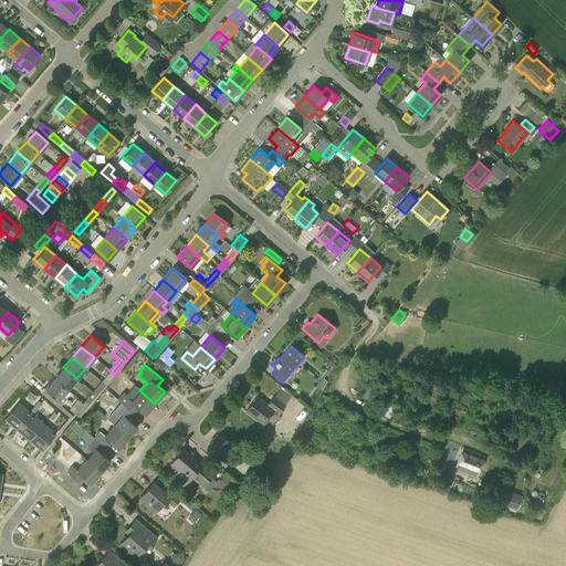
[(67,389),(76,378),(63,367),(54,378),(67,389)]
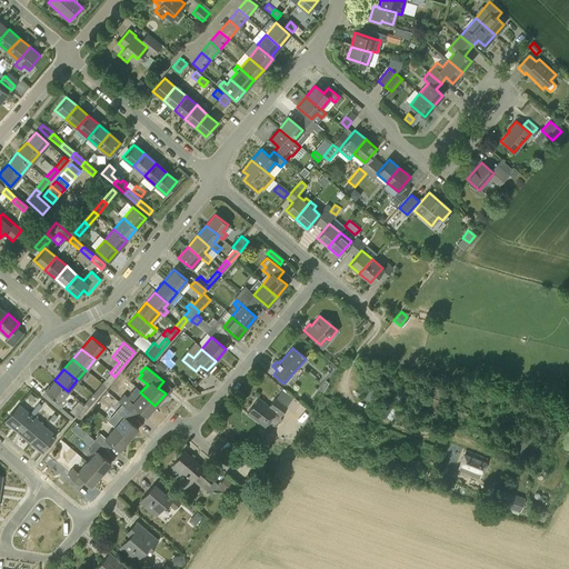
[(106,387),(115,377),(110,372),(101,383),(106,387)]
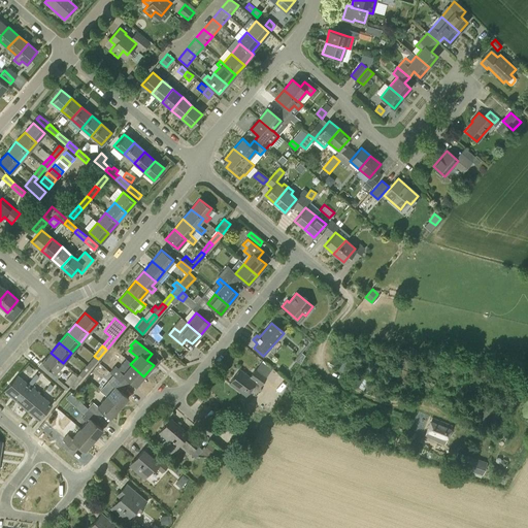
[(299,364),(304,355),(301,352),(295,360),(299,364)]
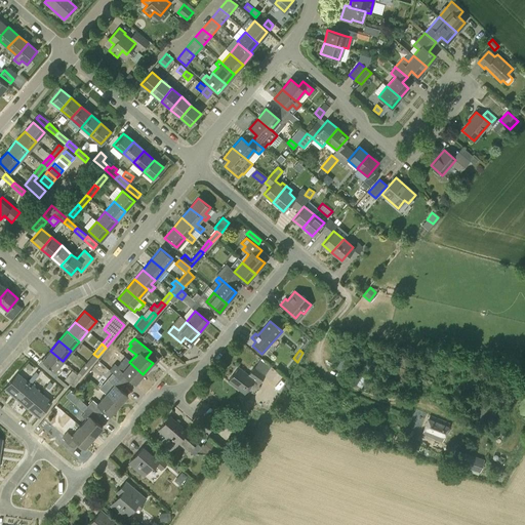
[(57,366),(63,361),(50,351),(42,361),(53,370),(50,374),(54,378),(62,370),(57,366)]
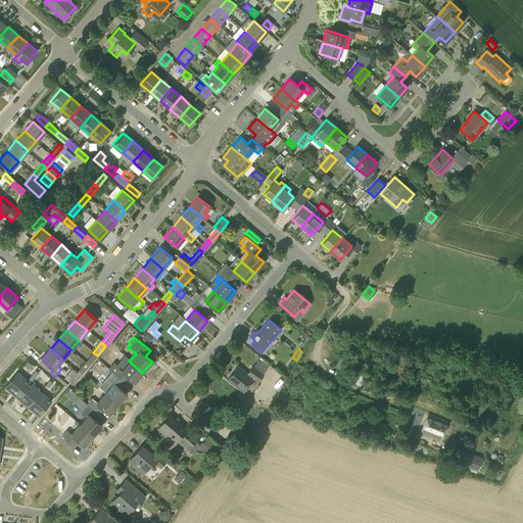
[(89,366),(97,355),(93,352),(85,363),(89,366)]
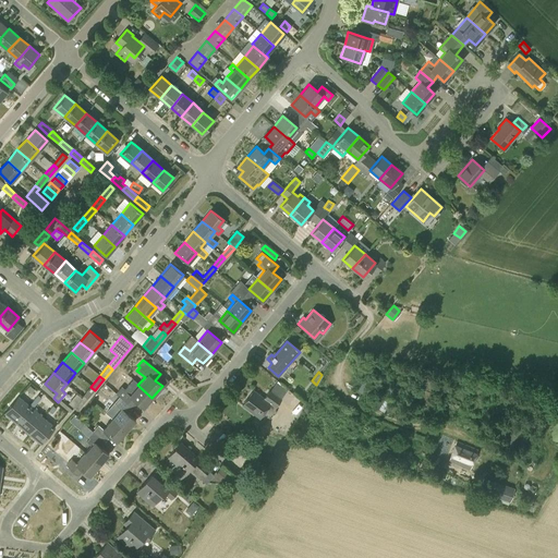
[(143,408),(152,398),(137,385),(129,395),(143,408)]
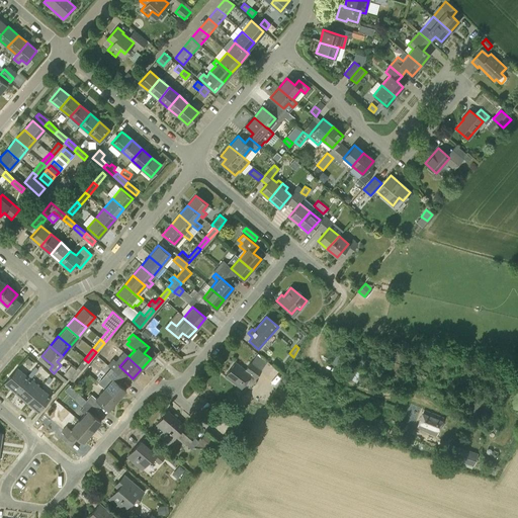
[(80,372),(88,362),(84,359),(76,368),(80,372)]
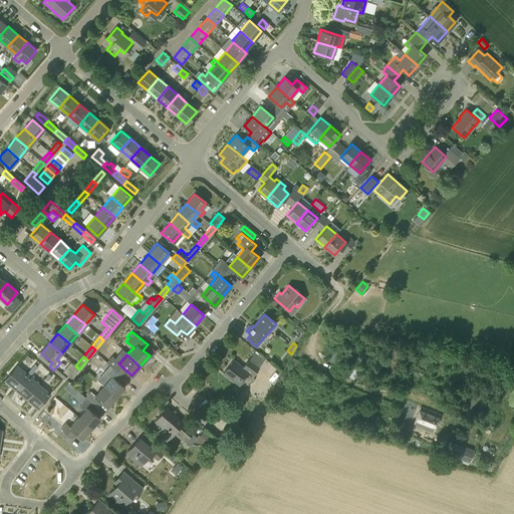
[(239,384),(249,371),(233,359),(223,373),(239,384)]
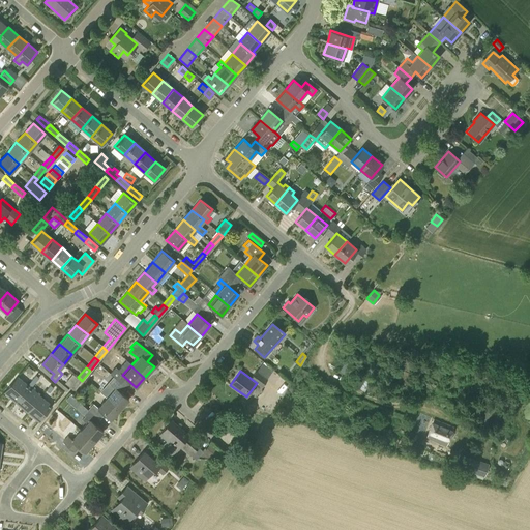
[(18,376),(4,392),(16,402),(29,386),(27,384),(18,376)]
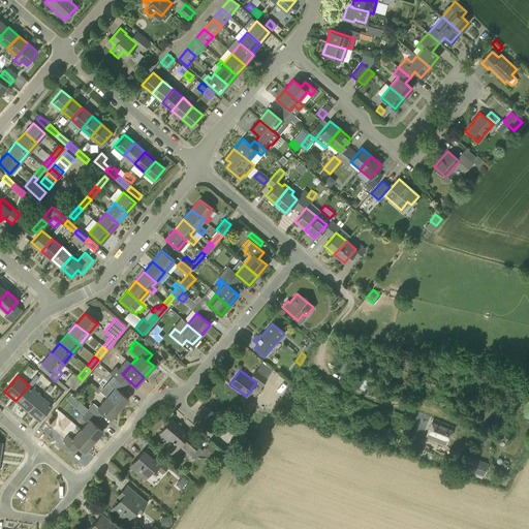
[(73,390),(82,380),(78,376),(69,386),(73,390)]
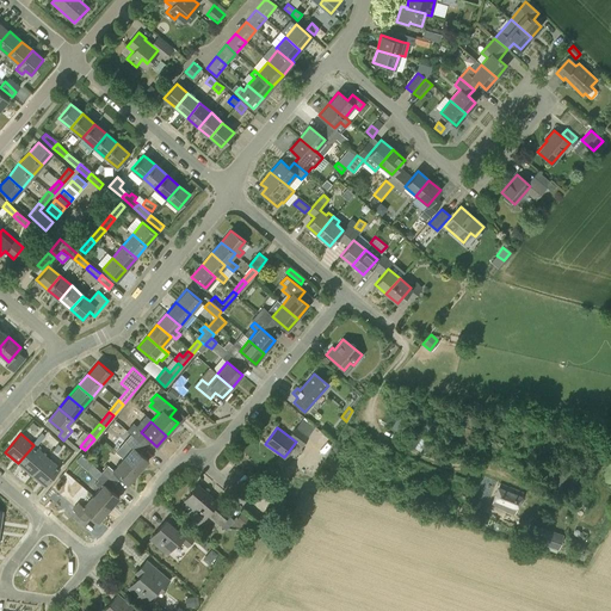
[(34,445),(18,463),(31,474),(47,456),(35,446),(34,445)]
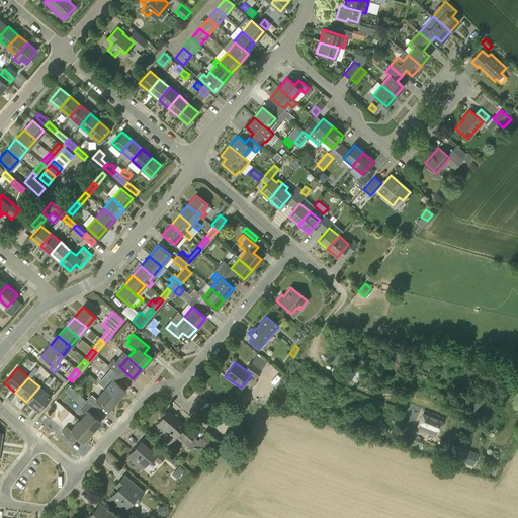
[(103,390),(116,401),(125,391),(112,378),(103,390)]
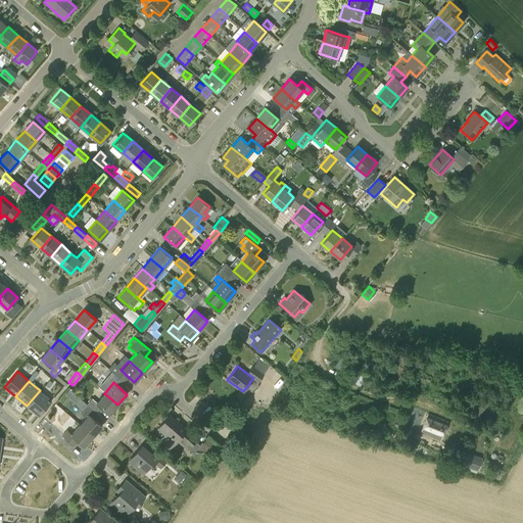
[(69,389),(64,394),(74,401),(78,396),(73,392),(69,389)]
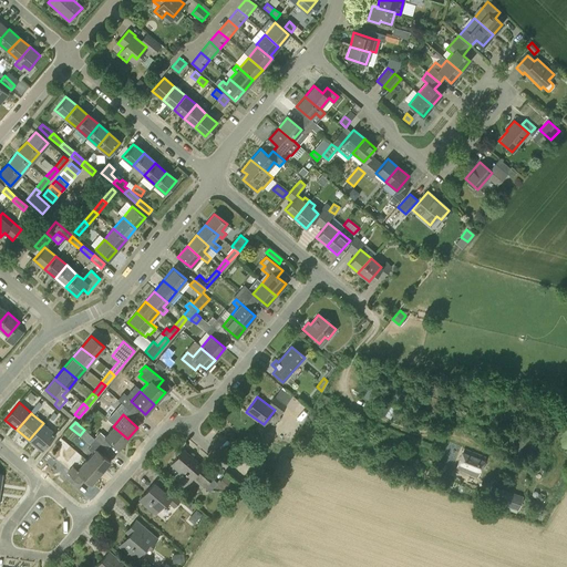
[(43,423),(29,440),(41,451),(55,434),(43,423)]
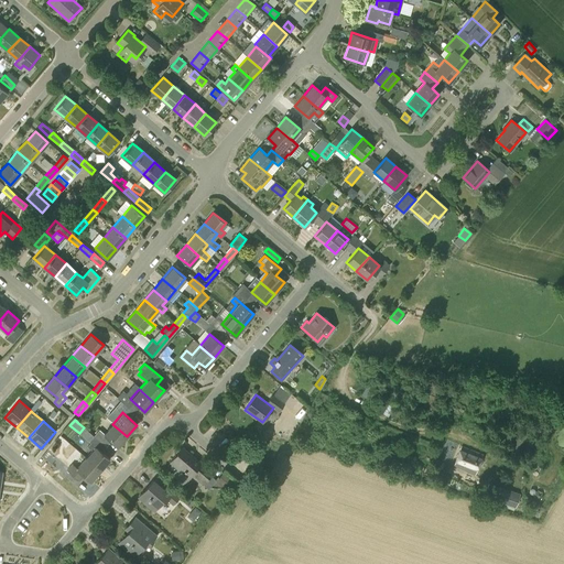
[(118,446),(127,436),(112,424),(104,434),(118,446)]
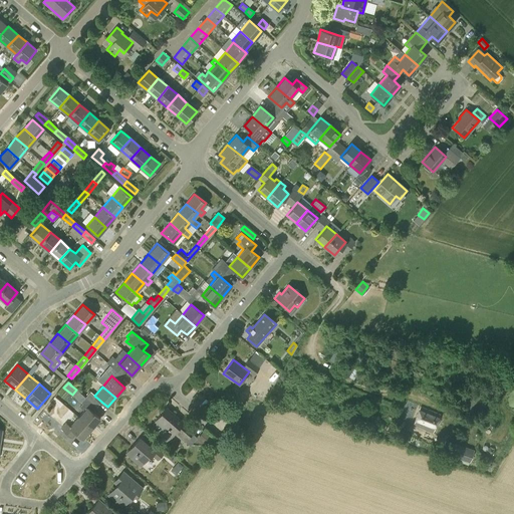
[(471,410),(481,396),(475,392),(465,406),(471,410)]
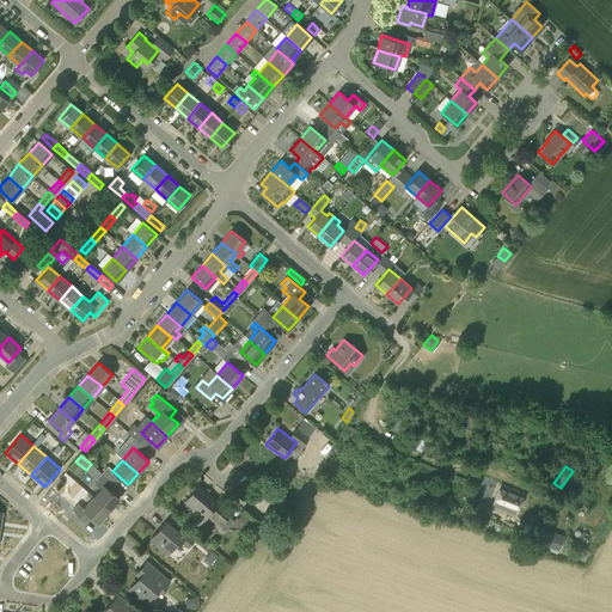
[(108,512),(118,499),(103,484),(98,479),(95,484),(99,489),(92,497),(108,512)]
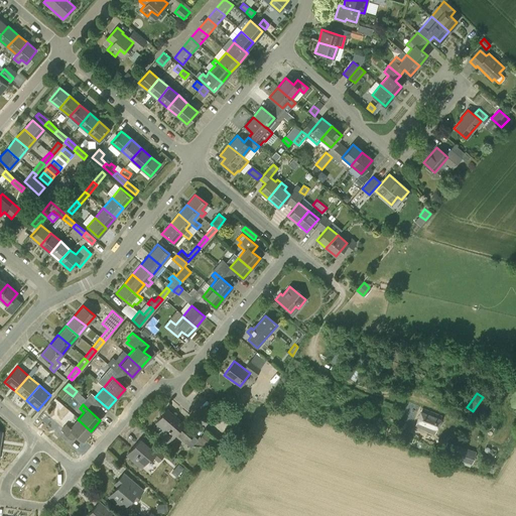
[(434,433),(441,416),(421,408),(414,425),(434,433)]
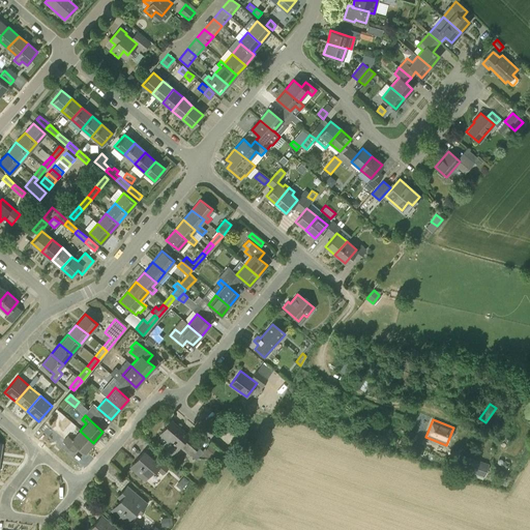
[(198,446),(187,436),(187,435),(171,420),(160,433),(168,440),(163,445),(172,453),(179,445),(189,455),(190,454),(198,446)]
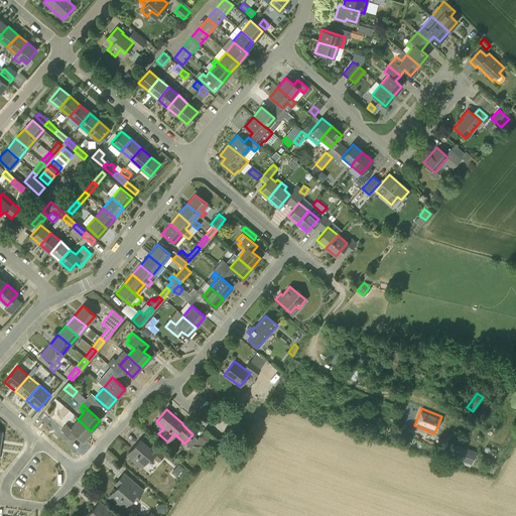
[(83,439),(91,431),(78,419),(70,428),(66,424),(60,430),(73,439),(77,434),(83,439)]
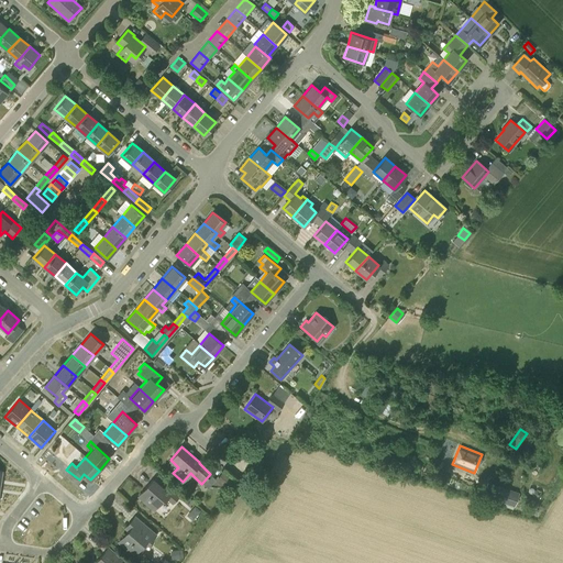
[(431,468),(426,464),(419,472),(424,476),(431,468)]
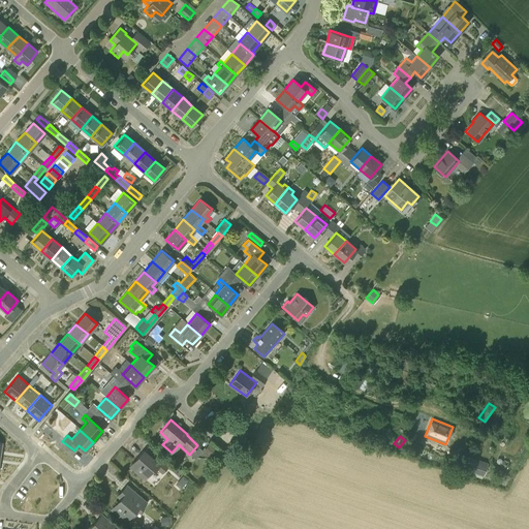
[(213,460),(221,452),(211,442),(203,450),(195,458),(198,461),(205,454),(213,460)]
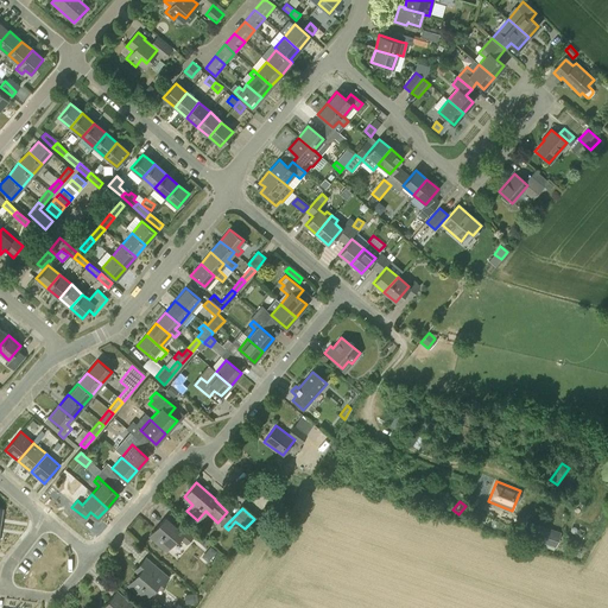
[(176,529),(165,518),(150,536),(165,550),(178,536),(185,543),(194,533),(182,521),(176,529)]
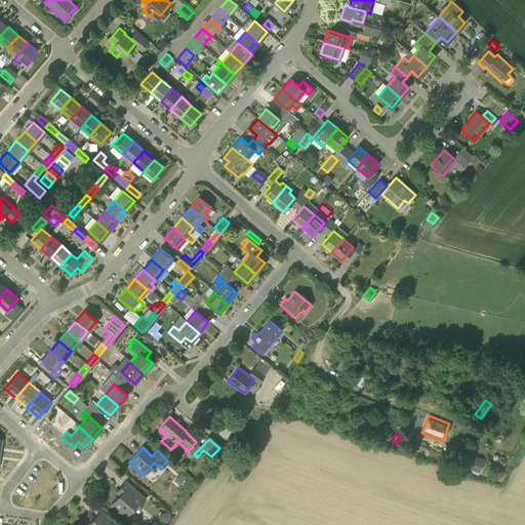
[(481,472),(483,465),(482,465),(484,459),(459,451),(454,463),(471,470),(470,472),(478,475),(479,472),(479,473),(480,471),(481,472)]
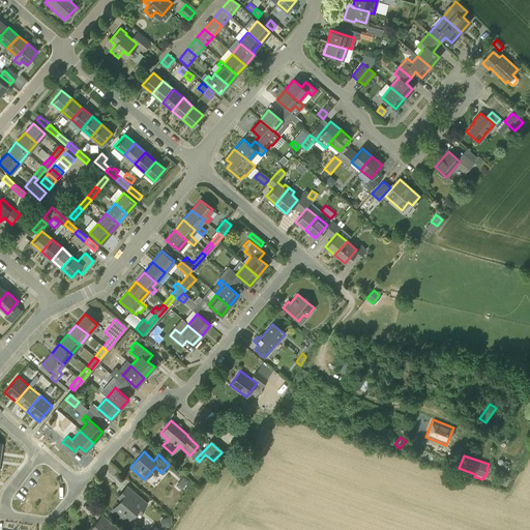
[(505,461),(501,464),(502,468),(506,470),(510,467),(509,463),(505,461)]
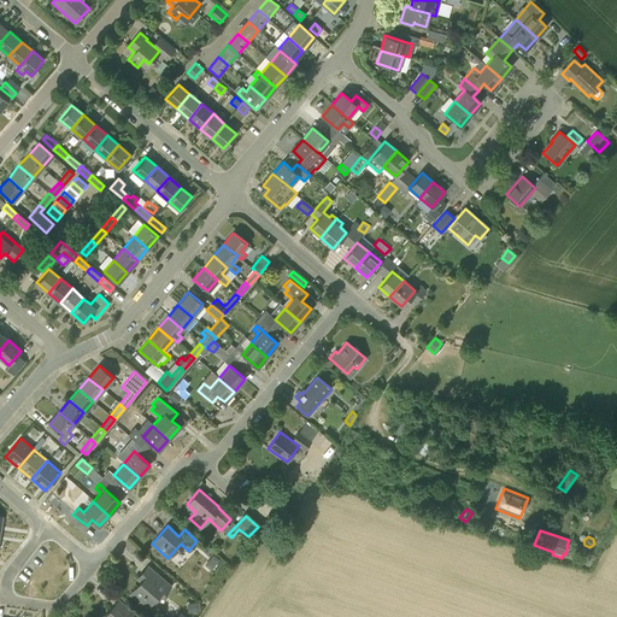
[(148,611),(152,607),(162,597),(170,586),(147,565),(136,579),(140,582),(130,594),(148,611)]
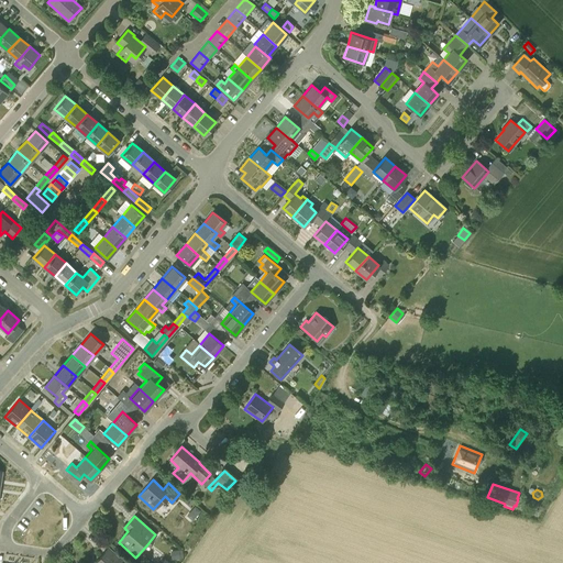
[(119,562),(122,560),(108,548),(95,562),(119,562)]
